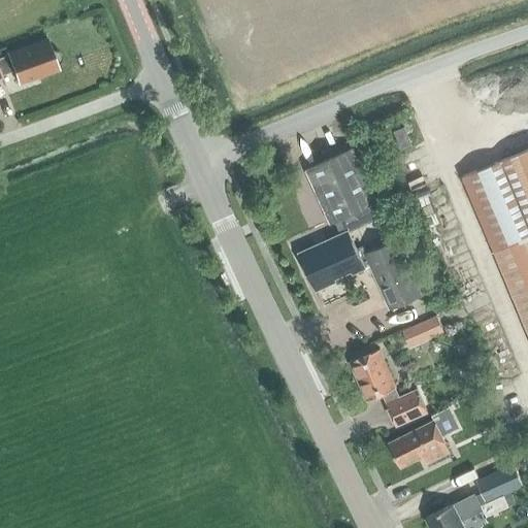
[(61,56),(58,52),(55,51),(52,52),(47,40),(0,56),(0,76),(1,76),(1,74),(12,70),(17,84),(41,75),(40,71),(57,66),(56,63),(57,62),(58,61),(60,60),(61,56)]
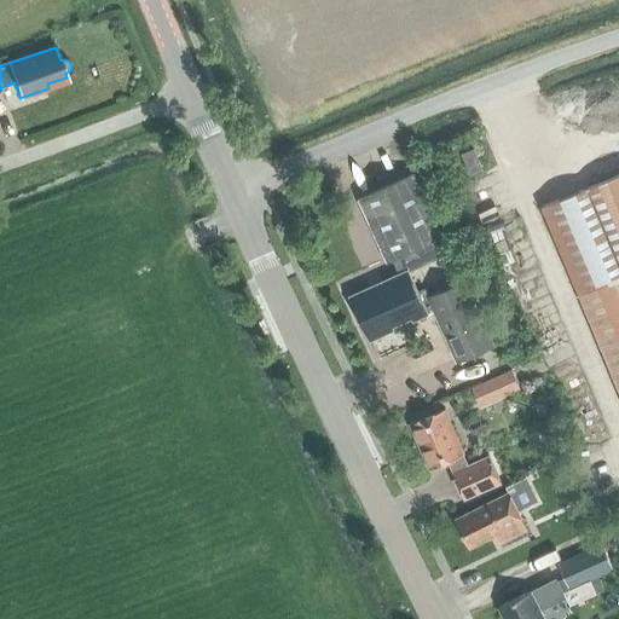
[(482,168),(473,145),(460,150),(469,173),(482,168)]
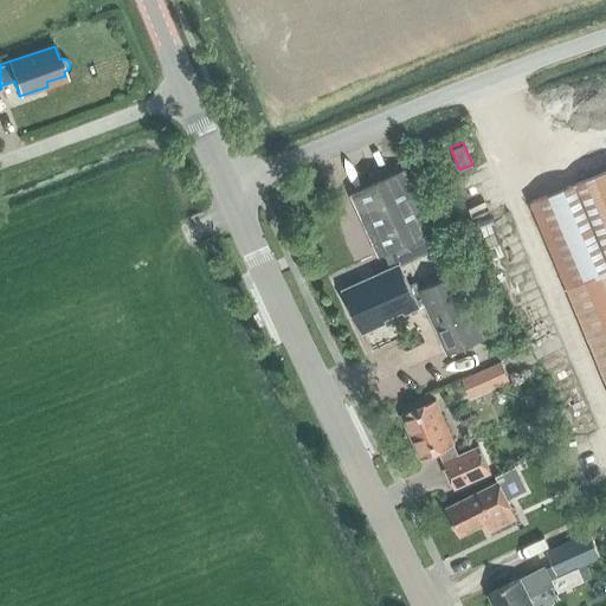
[(434,231),(405,167),(348,193),(378,257),(434,231)]
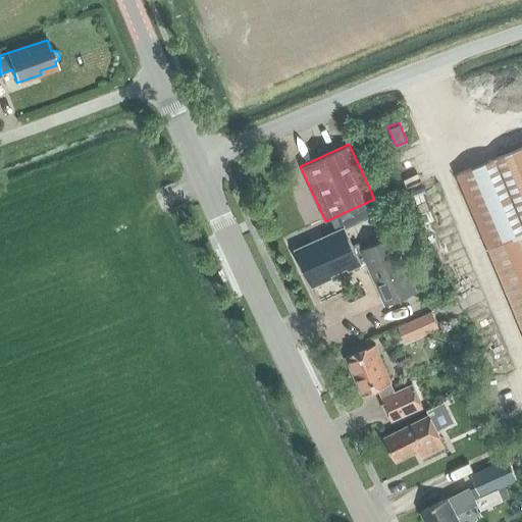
[(521,146),(456,174),(521,331),(521,146)]
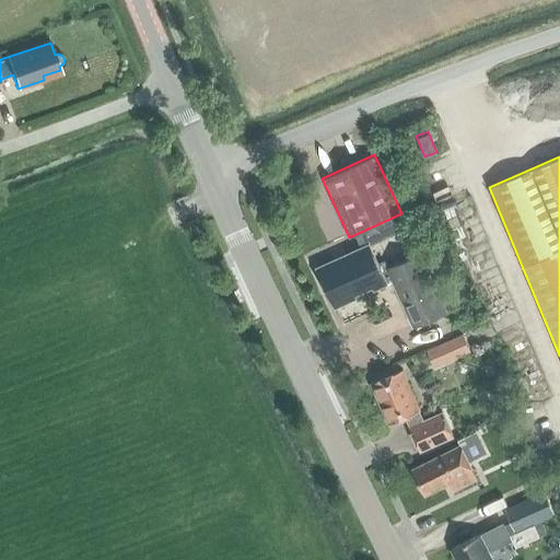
[(445,312),(419,254),(387,268),(413,327),(445,312)]
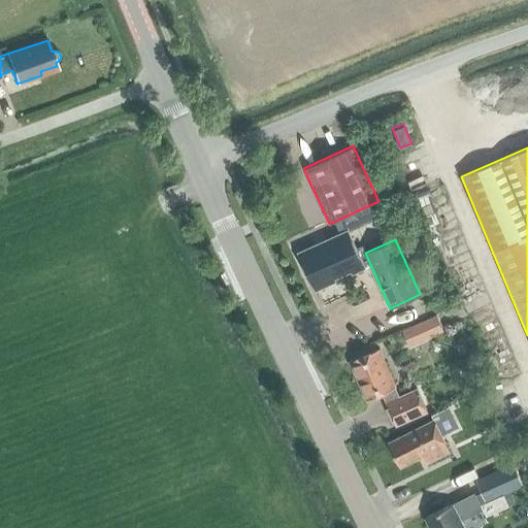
[(441,331),(434,316),(402,330),(409,345),(441,331)]
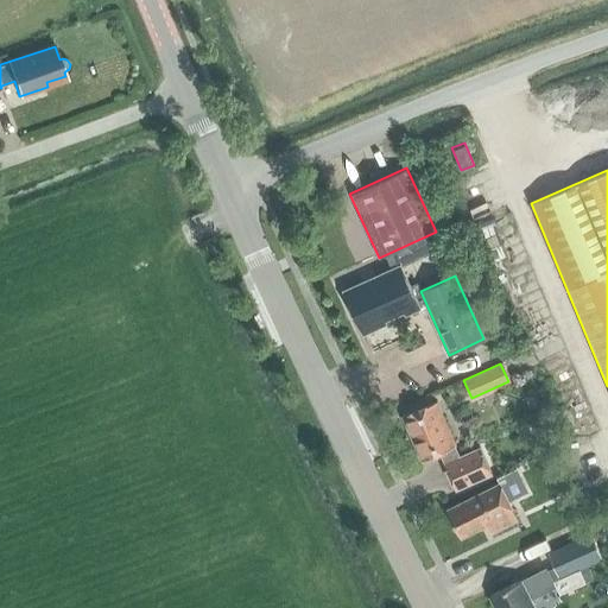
[(460,457),(435,400),(403,415),(422,457),(438,450),(456,492),(492,475),(480,448),(460,457)]
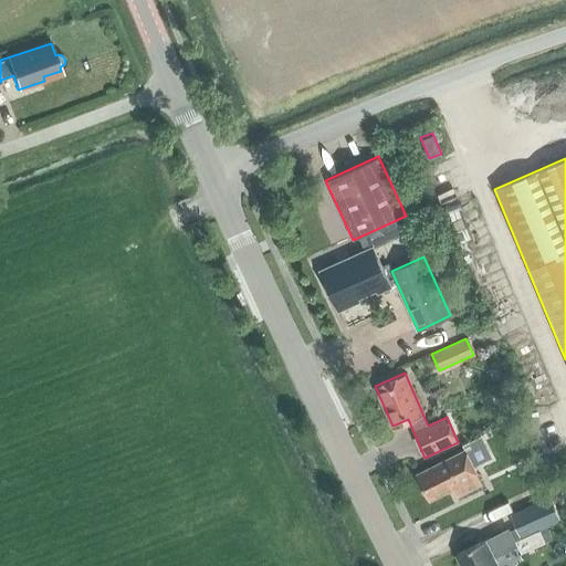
[(456,499),(483,484),(464,449),(415,474),(429,502),(451,490),(456,499)]
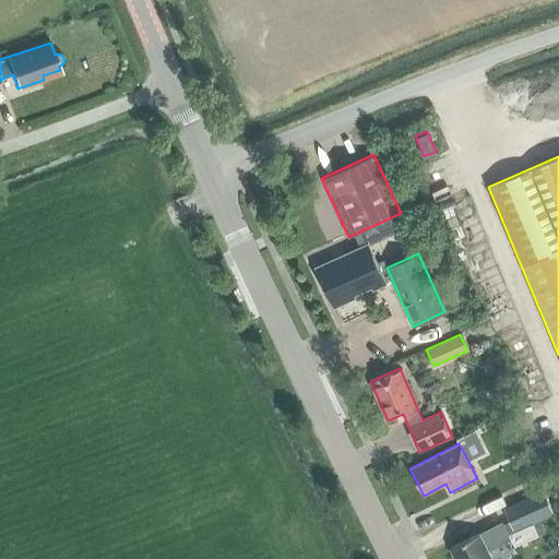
[(512,532),(557,511),(546,487),(501,508),(509,523),(512,532)]
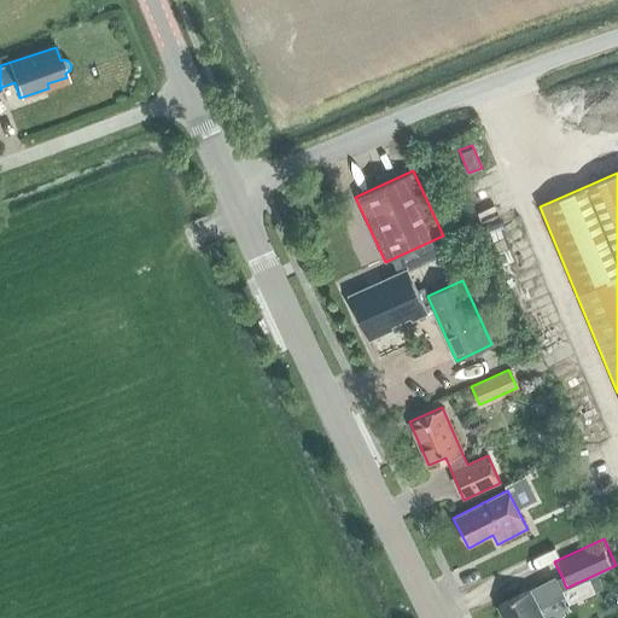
[(564,596),(567,605),(595,593),(589,579),(567,589),(566,588),(563,578),(530,594),(529,590),(495,606),(501,617),(542,617),(538,610),(564,596)]
